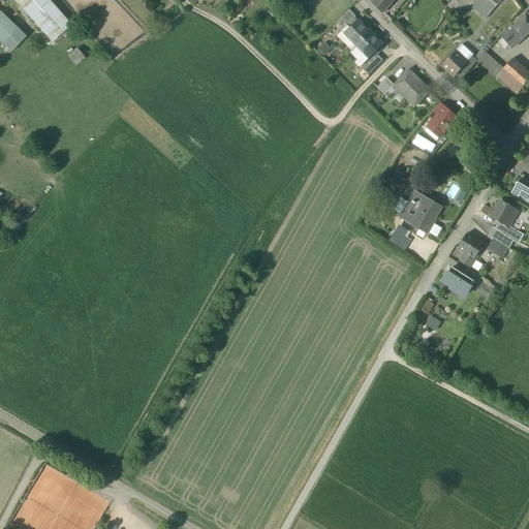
[(69,24),(48,0),(14,0),(51,41),(69,24)]
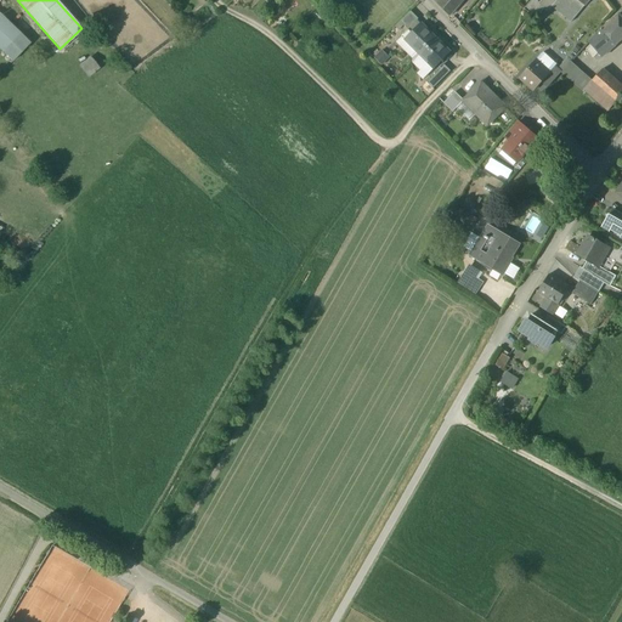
[(459,0),(440,0),(436,5),(450,17),(462,1),(459,0)]
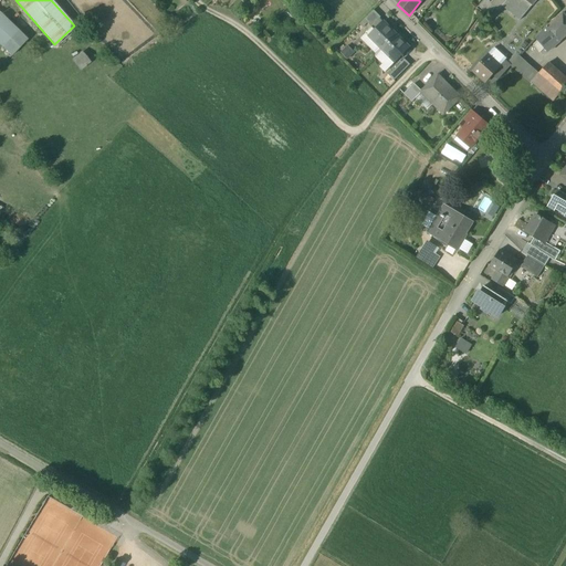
[(488,0),(484,0),(479,7),(484,11),(491,3),(488,0)]
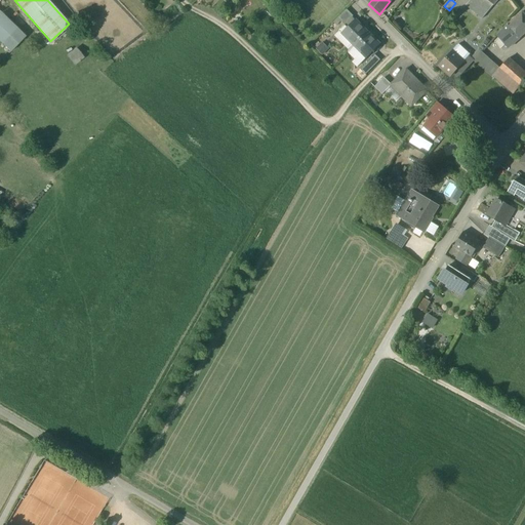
[(457,0),(455,3),(460,6),(463,9),(466,6),(470,0),(457,0)]
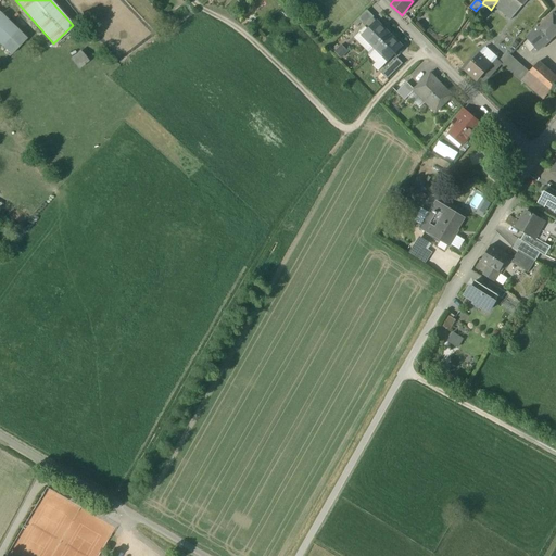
[(522,5),(515,0),(497,0),(493,7),(510,20),(522,5)]
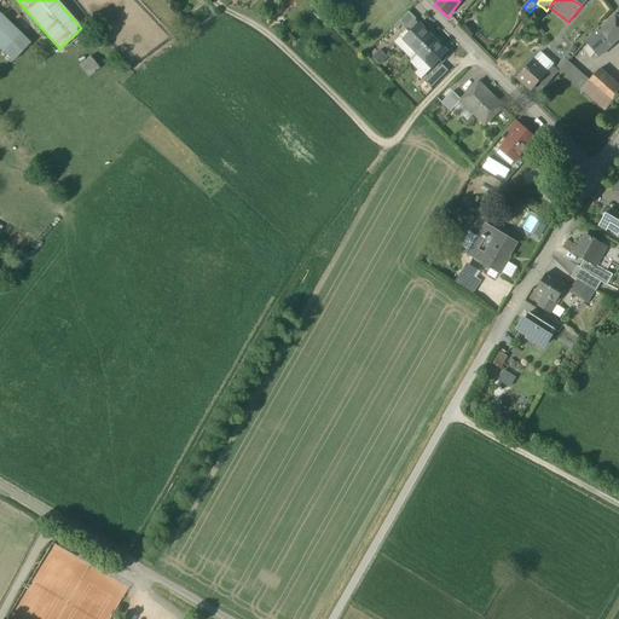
[(537,4),(530,12),(534,17),(543,7),(537,4)]
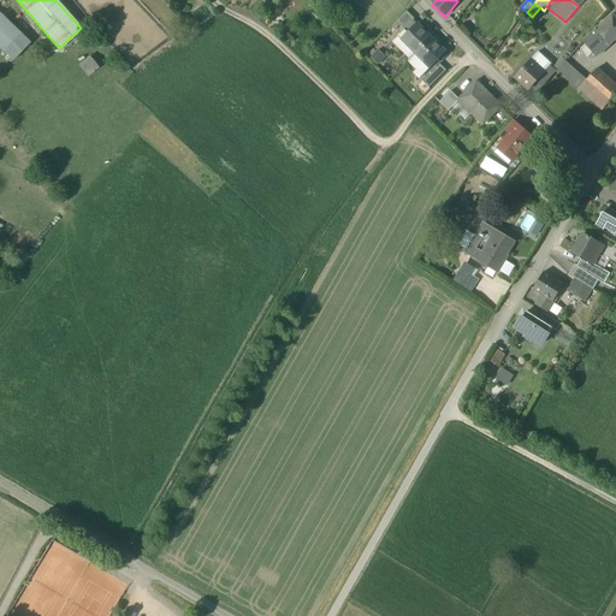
[(396,22),(404,30),(413,21),(414,19),(407,11),(396,22)]
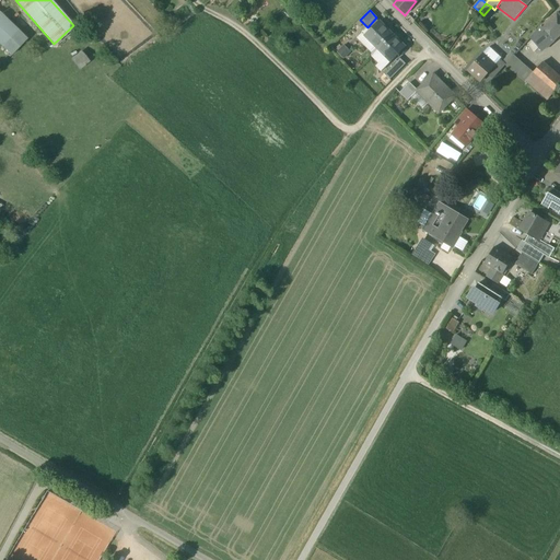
[(0,44),(11,55),(26,39),(0,11),(0,44)]
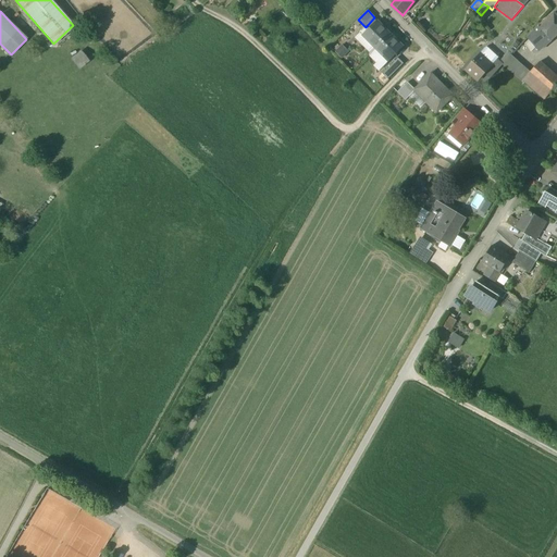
[(556,16),(554,13),(539,26),(551,40),(556,35),(556,16)]
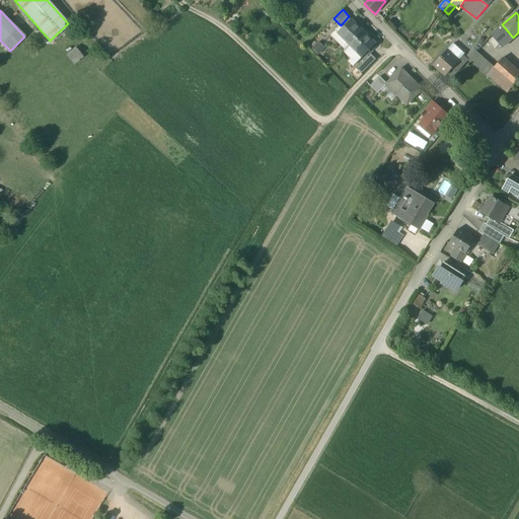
[(338,33),(351,20),(348,17),(341,25),(336,30),(338,33)]
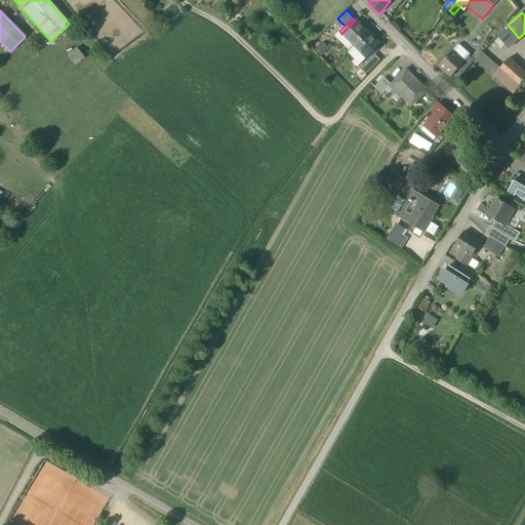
[(341,34),(354,46),(367,33),(355,21),(341,34)]
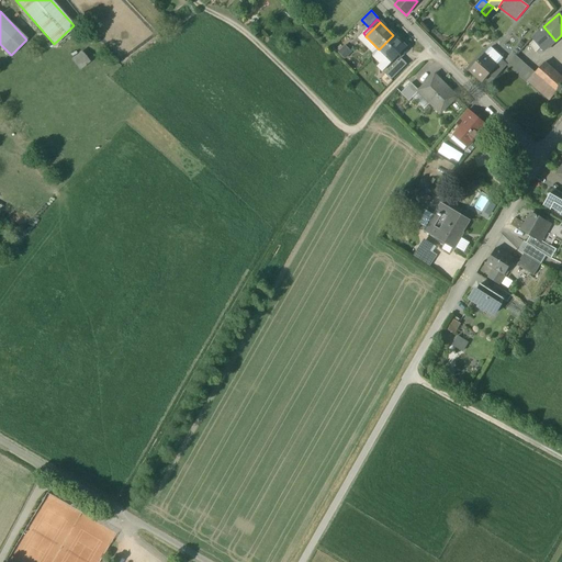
[(543,52),(555,41),(543,26),(542,25),(531,37),(543,52)]
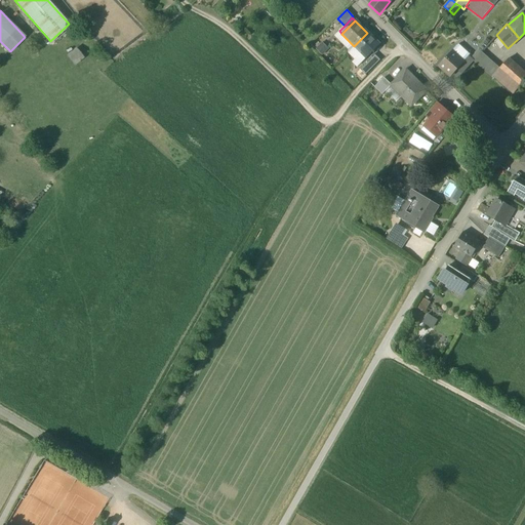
[(341,34),(339,31),(334,36),(349,50),(354,46),(341,34)]
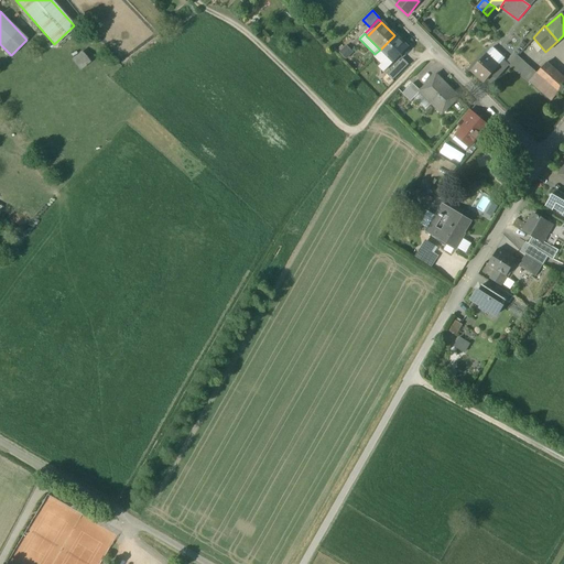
[(408,49),(394,35),(380,50),(393,63),(408,49)]
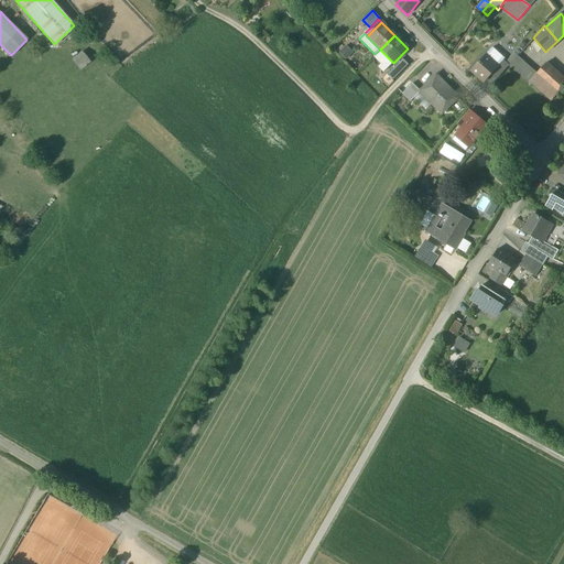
[(353,53),(346,45),(339,52),(346,60),(353,53)]
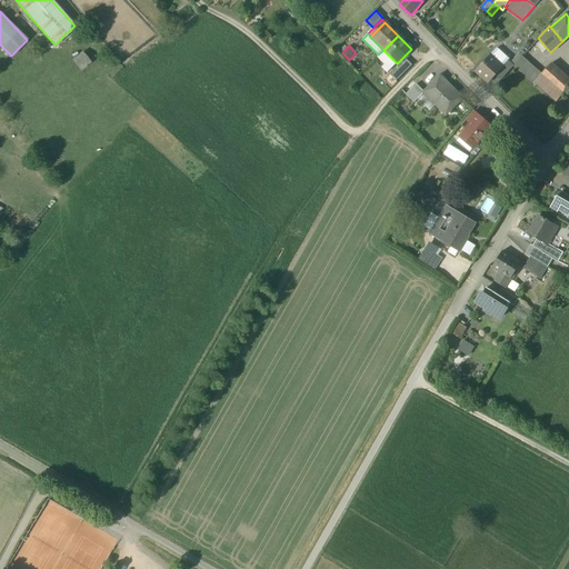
[(502,67),(509,59),(497,47),(489,56),(502,67)]
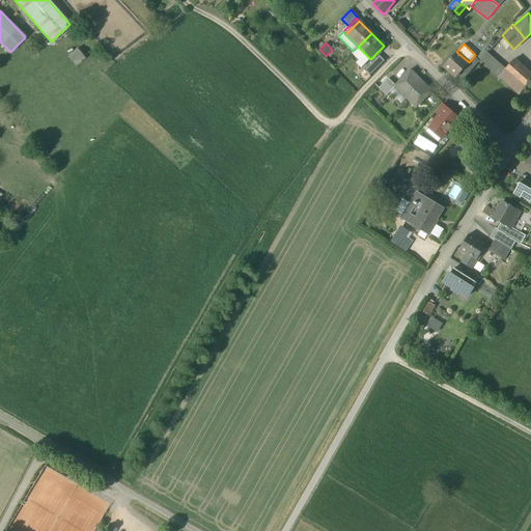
[(361,68),(370,59),(358,47),(353,51),(352,53),(359,60),(356,63),(361,68)]
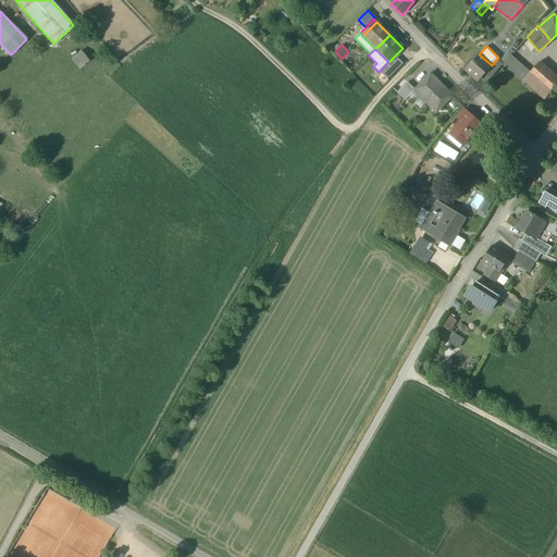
[(81,52),(72,60),(78,69),(87,61),(81,52)]
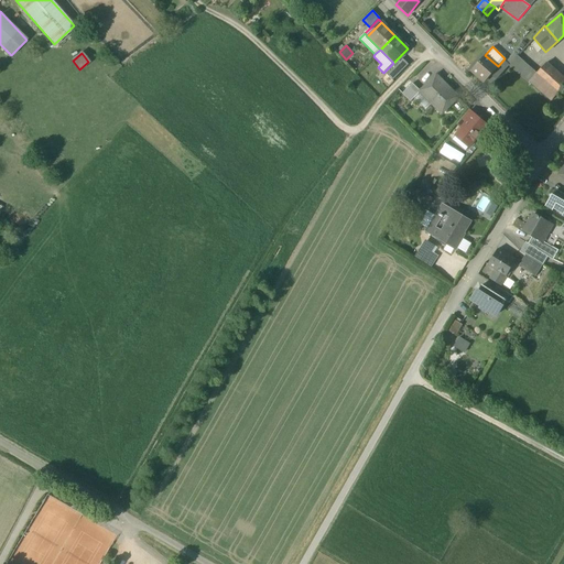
[(472,71),(484,82),(491,73),(498,66),(485,55),(472,71)]
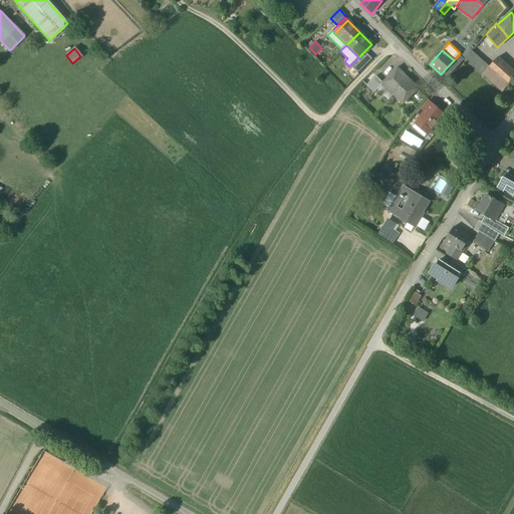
[(354,70),(357,73),(372,59),(367,53),(352,68),(354,70)]
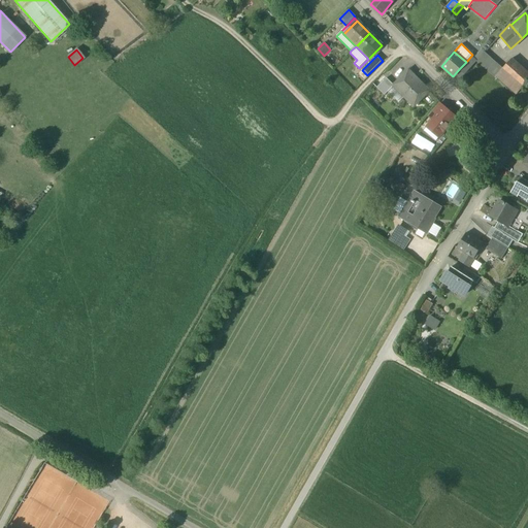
[(472,55),(466,62),(460,68),(465,73),(475,61),(477,59),(472,55)]
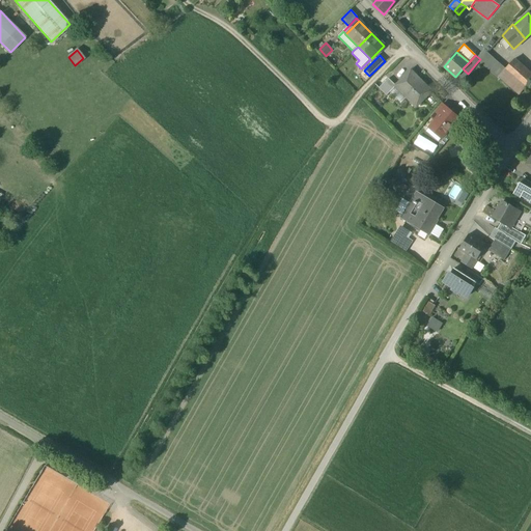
[(498,79),(499,78),(498,77),(503,72),(484,55),(480,59),(478,61),(498,79)]
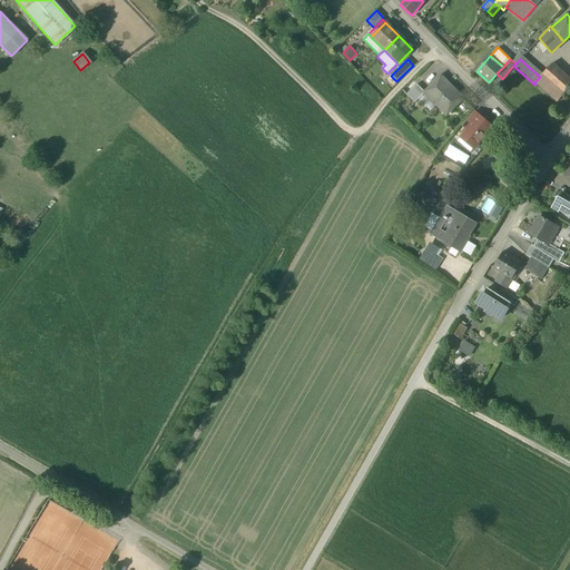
[(557,101),(569,86),(569,80),(552,64),(540,77),(534,82),(536,84),(557,101)]
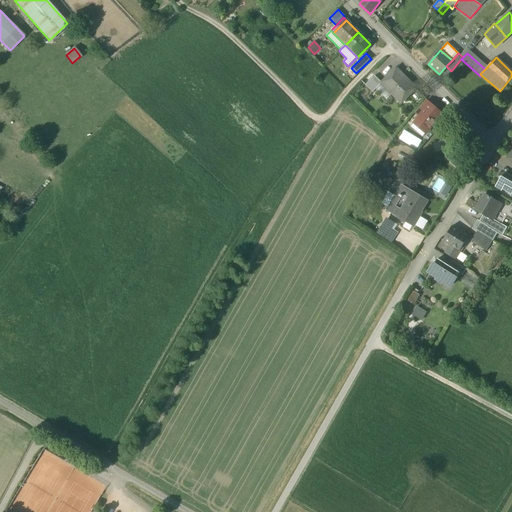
[(383,68),(374,76),(382,83),(390,75),(383,68)]
